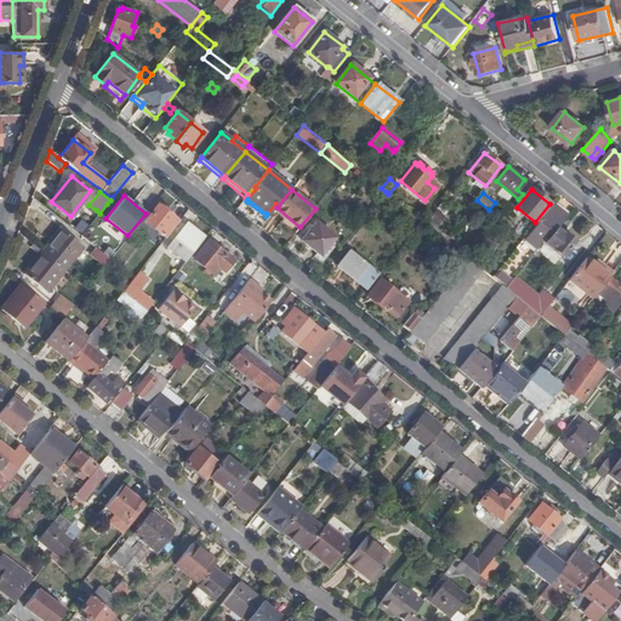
[(560,227),(568,216),(554,205),(527,239),(539,248),(550,234),(552,237),(546,244),(562,256),(574,240),(565,234),(563,237),(554,229),(554,228),(560,227)]
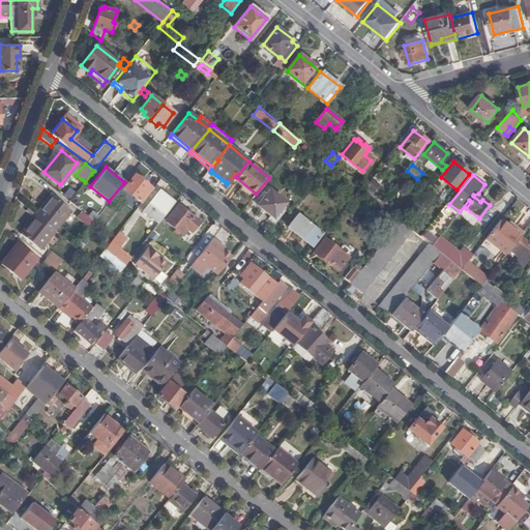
[(142,203),(152,189),(135,176),(124,188),(142,203)]
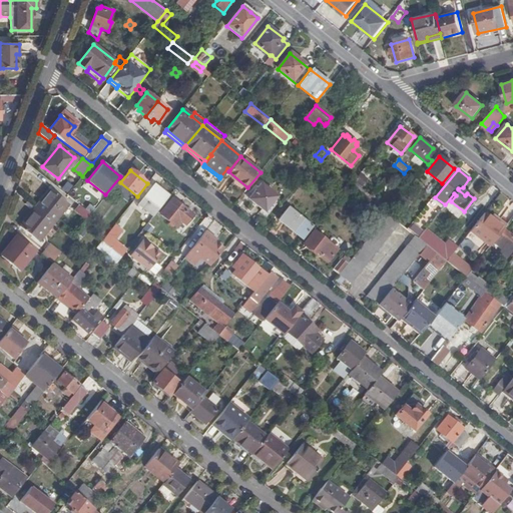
[(369,179),(361,172),(354,181),(362,187),(369,179)]
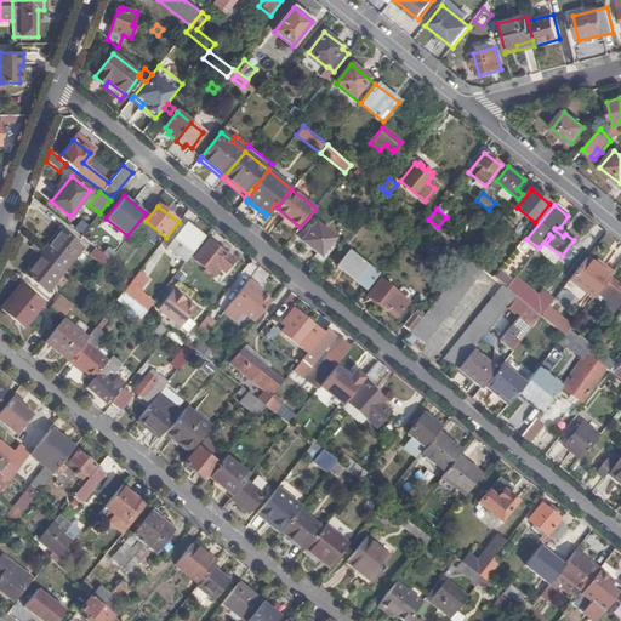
[(84,233),(89,224),(80,220),(75,228),(84,233)]
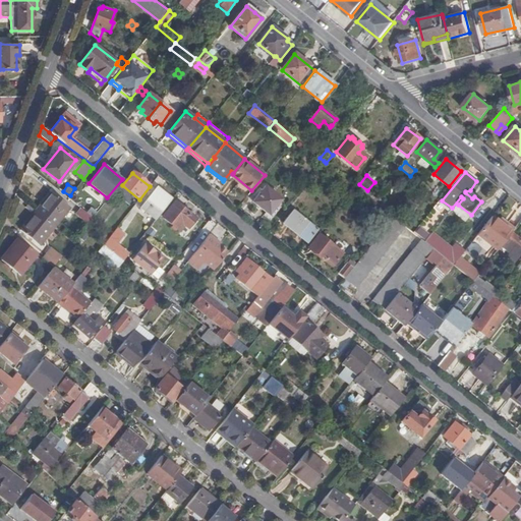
[(143,201),(155,188),(152,185),(140,199),(143,201)]
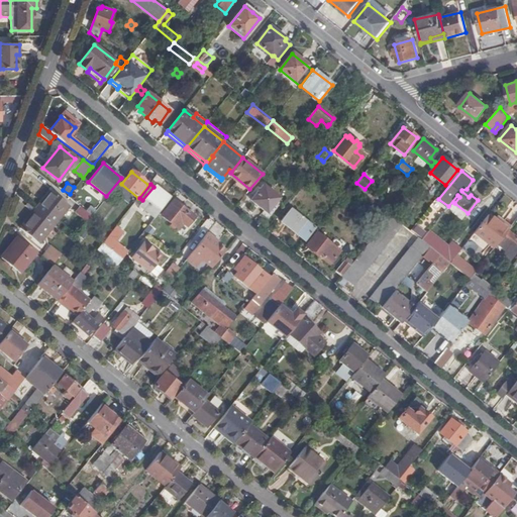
[(266,212),(278,197),(263,186),(251,200),(266,212)]
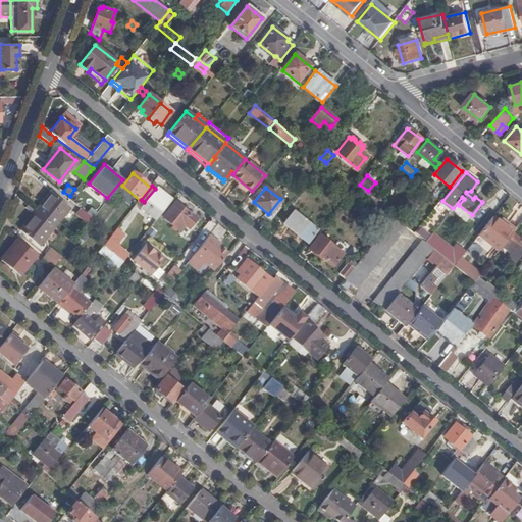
[(171,200),(158,190),(154,195),(167,205),(171,200)]
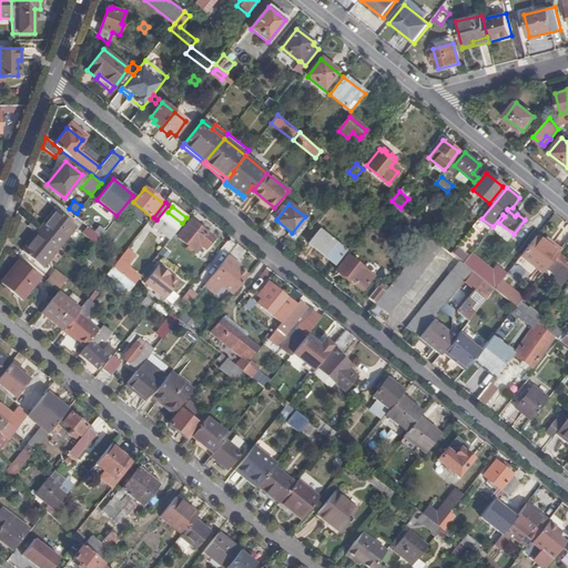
[(56,210),(39,230),(60,246),(75,225),(56,210)]
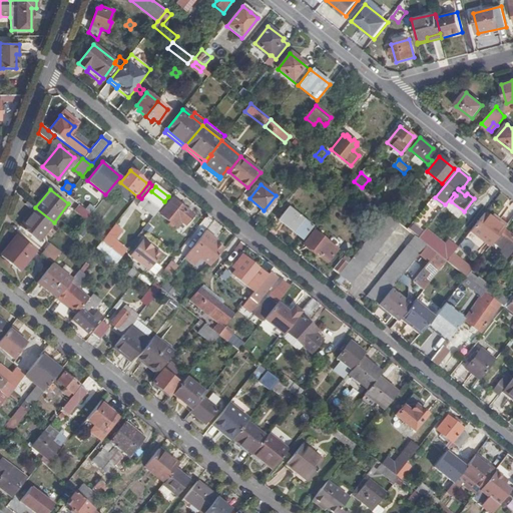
[(141,204),(154,214),(164,201),(151,191),(141,204)]
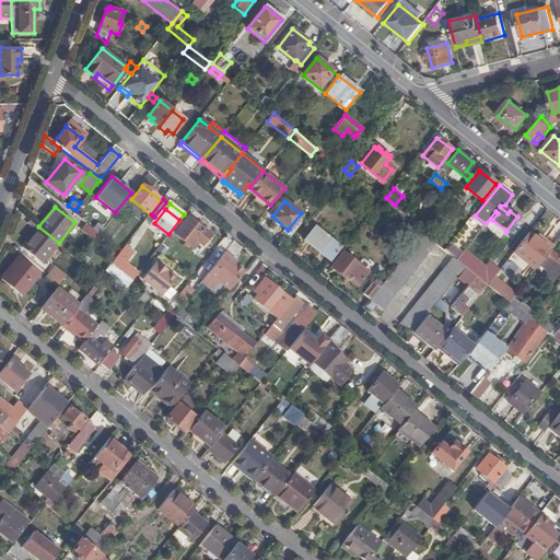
[(413,218),(405,211),(401,216),(410,223),(413,218)]
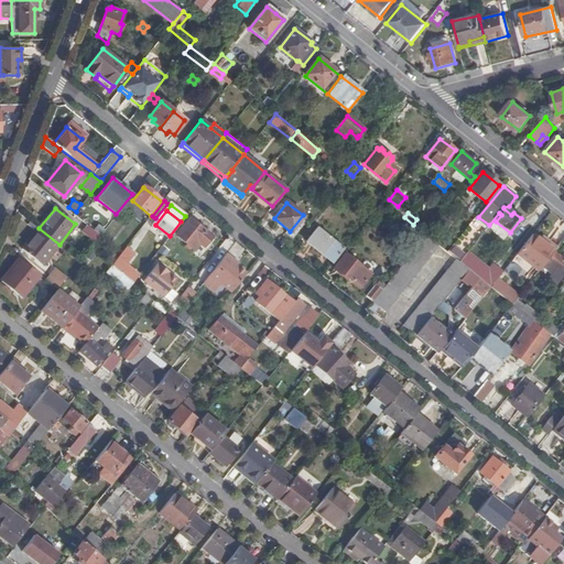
[(203,247),(210,237),(188,219),(176,235),(194,249),(198,243),(203,247)]
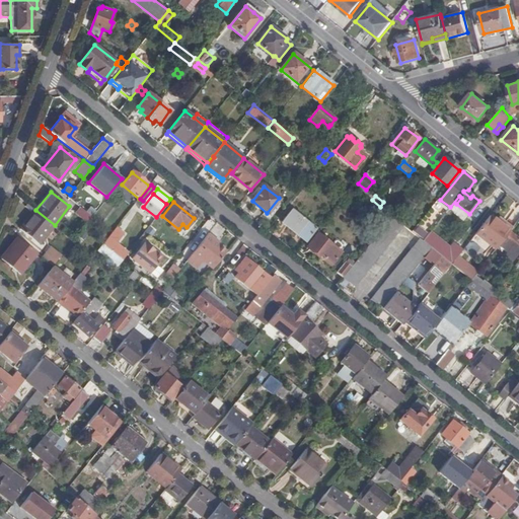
[(87,223),(92,216),(80,207),(75,213),(87,223)]
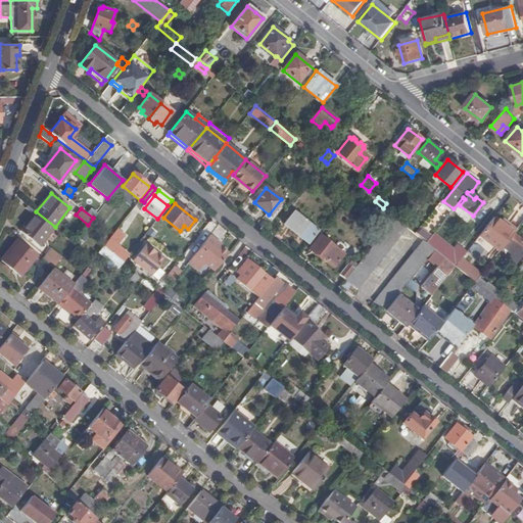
[(55,227),(36,211),(21,231),(40,246),(55,227)]
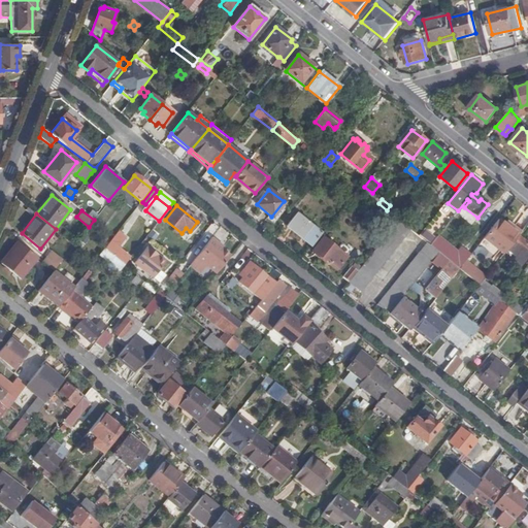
[(133,215),(120,230),(125,234),(138,219),(133,215)]
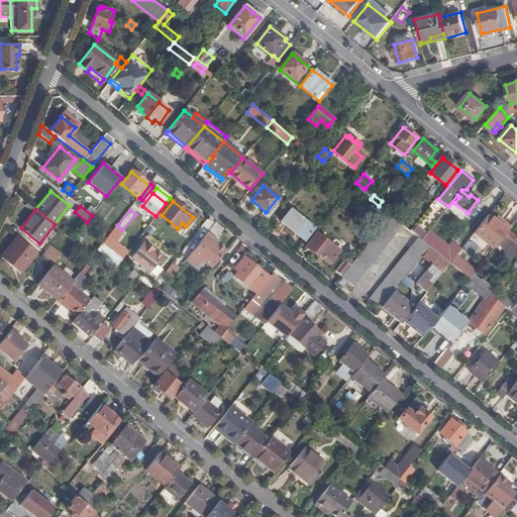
[(305,241),(315,228),(291,210),(281,222),(305,241)]
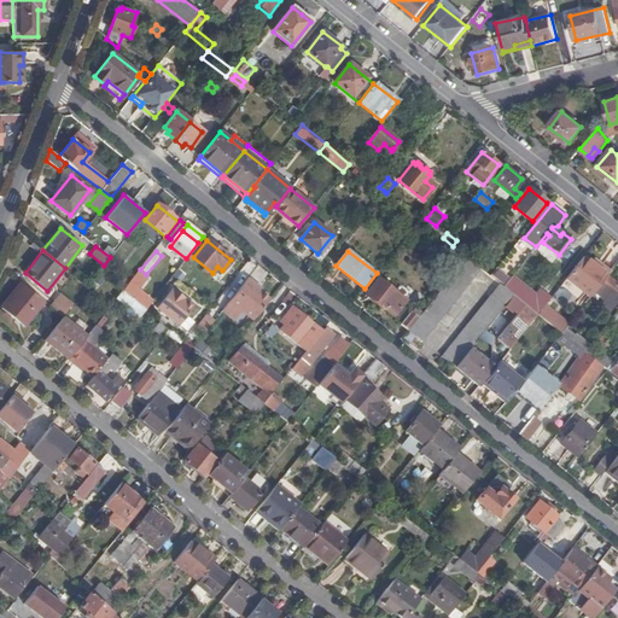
[(481,269),(467,257),(423,313),(419,318),(408,330),(423,340),(481,269)]
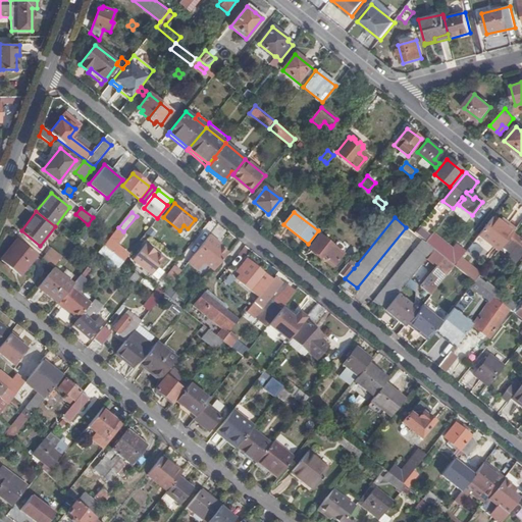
[(493,217),(481,232),(500,249),(502,247),(513,233),(500,222),(493,217)]
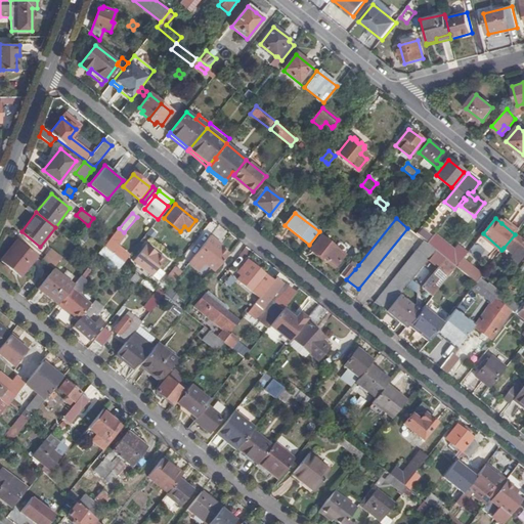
[(506,218),(501,223),(515,234),(519,229),(506,218)]
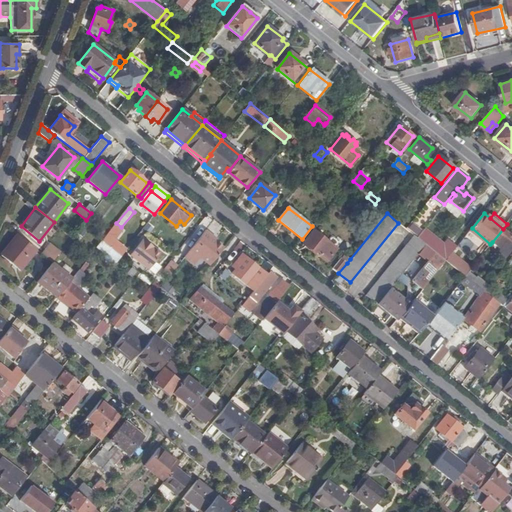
[(417,236),(422,230),(414,223),(409,229),(417,236)]
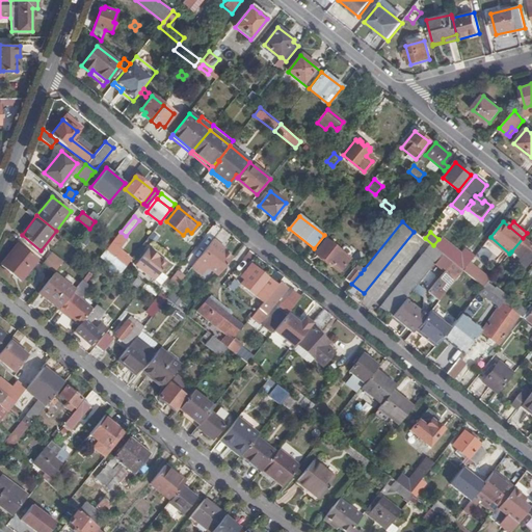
[(118,250),(127,240),(118,233),(111,243),(110,244),(118,250)]
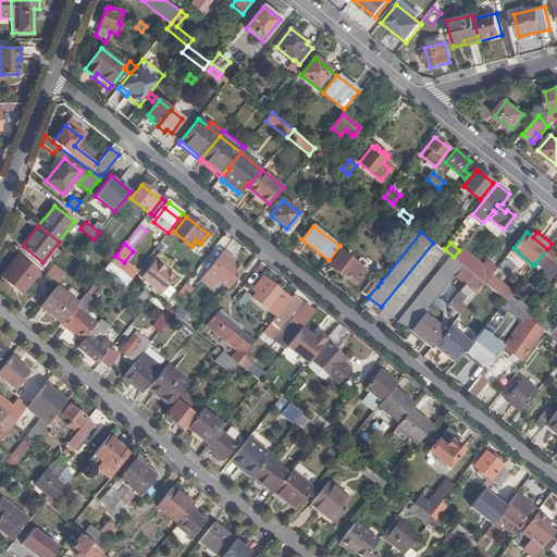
[(83,252),(89,258),(96,250),(89,245),(83,252)]
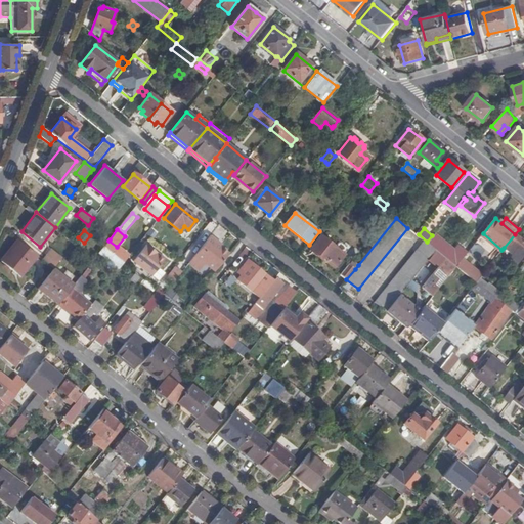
[(110,239),(101,232),(95,239),(103,247),(108,241),(110,239)]
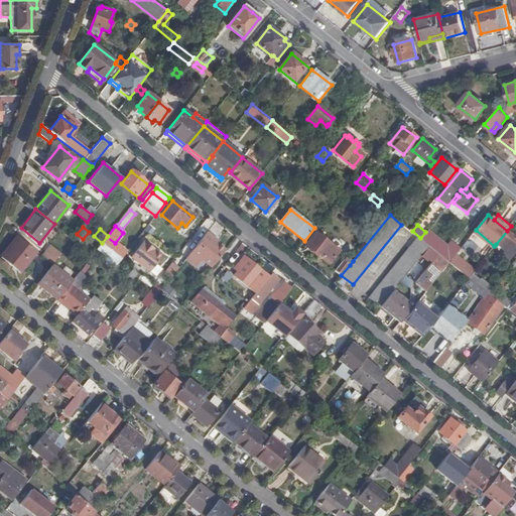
[(430,229),(428,231),(448,247),(454,241),(453,239),(448,243),(430,229)]
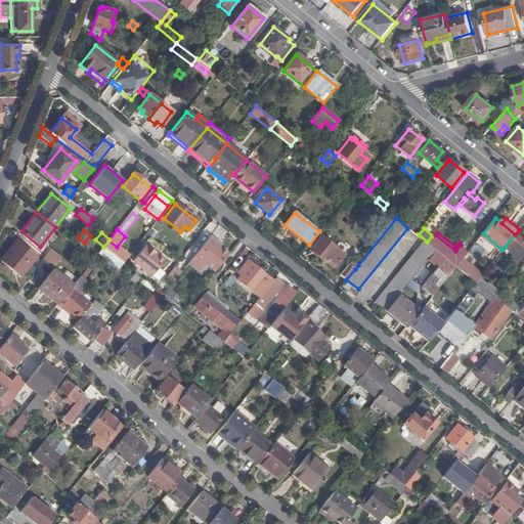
[(214,270),(228,252),(221,246),(216,242),(217,239),(211,234),(194,255),(205,263),(214,270)]
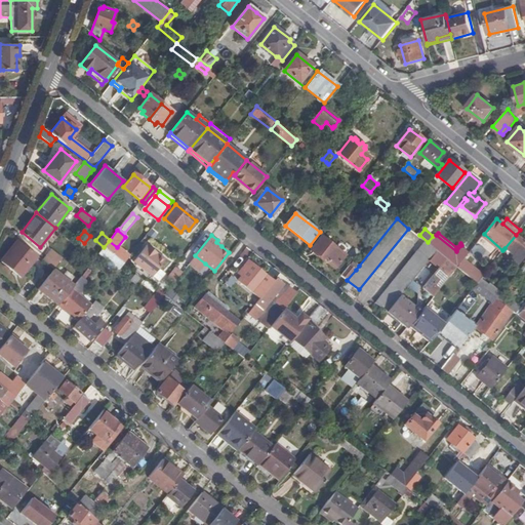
[(436,235),(429,244),(436,250),(456,267),(470,251),(461,245),(456,251),(436,235)]
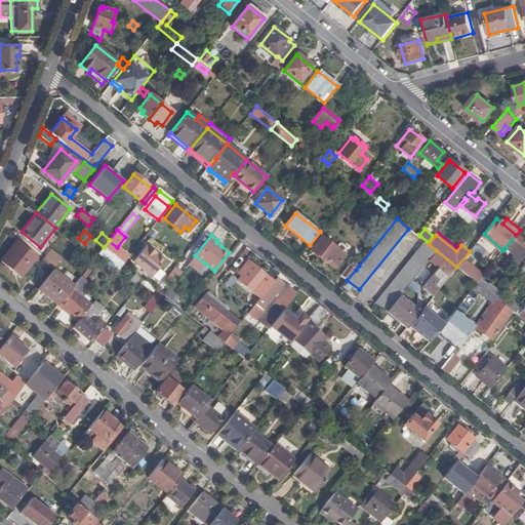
[(524,241),(524,242),(516,235),(505,248),(515,256),(519,251),(524,255),(524,253),(524,241)]
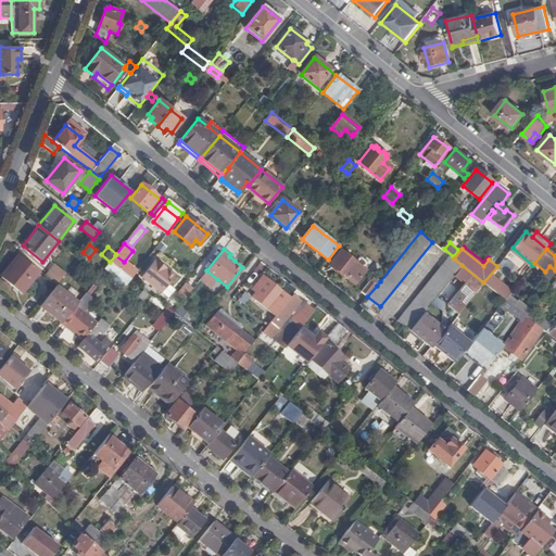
[(354,283),(366,269),(342,251),(330,265),(354,283)]
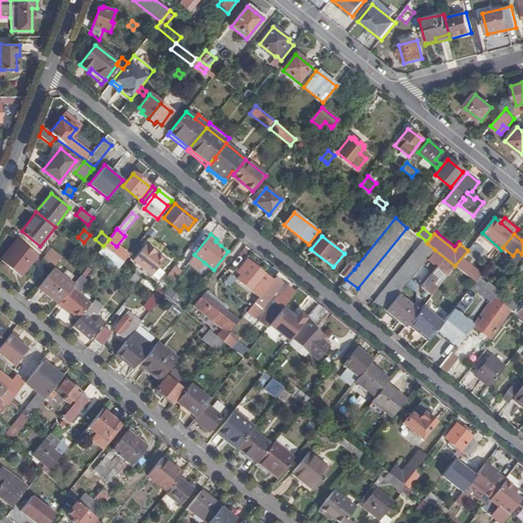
[(37,254),(17,239),(0,259),(19,276),(37,254)]
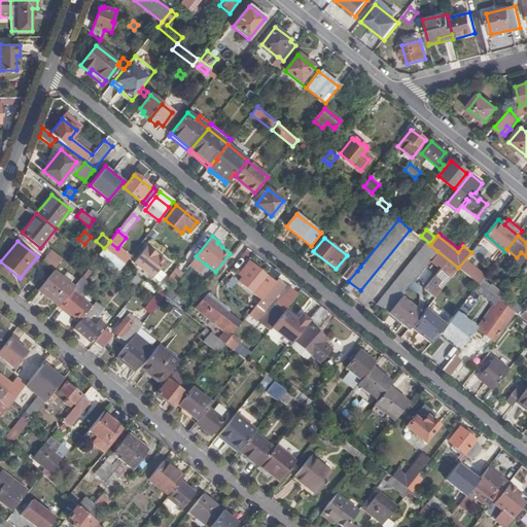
[(125,264),(130,257),(117,248),(109,242),(104,248),(125,264)]
